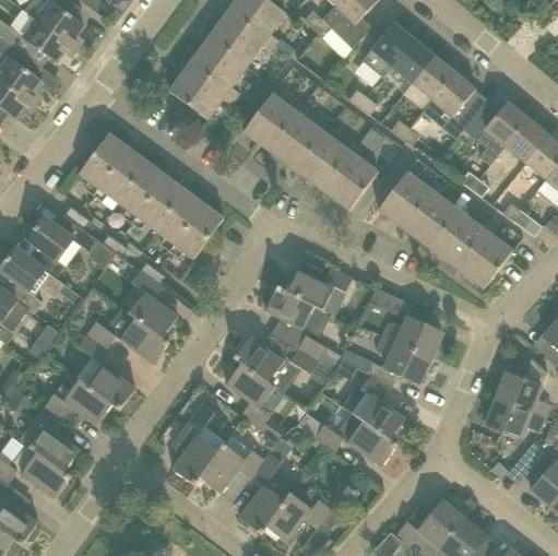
[(48,0),(36,18),(75,47),(80,42),(73,37),(82,24),(50,0),(48,0)]
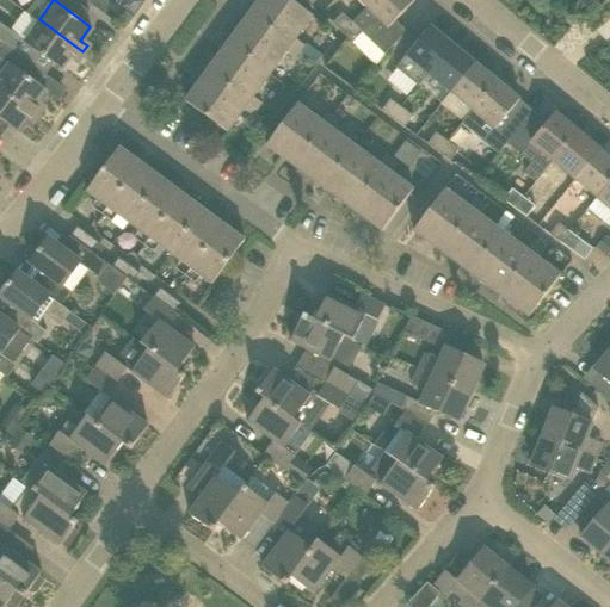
[(253,14),(299,49),(303,42),(295,36),(312,13),(294,0),(262,0),(263,1),(253,14)]
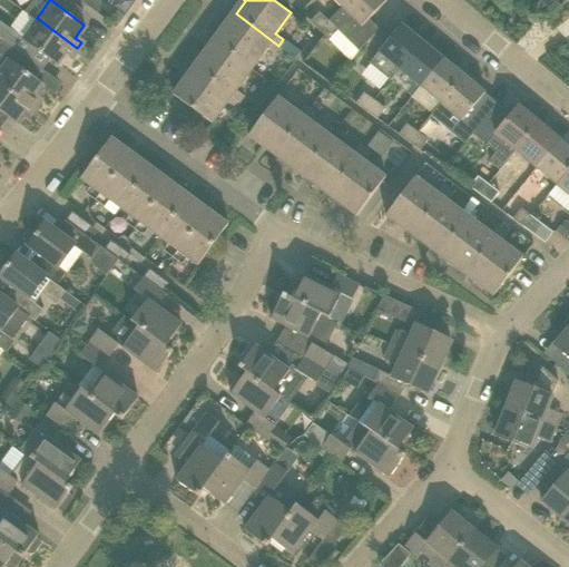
[(337,28),(341,32),(357,48),(379,27),(368,16),(383,0),(344,0),(341,5),(327,18),(319,28),(329,37),(337,28)]
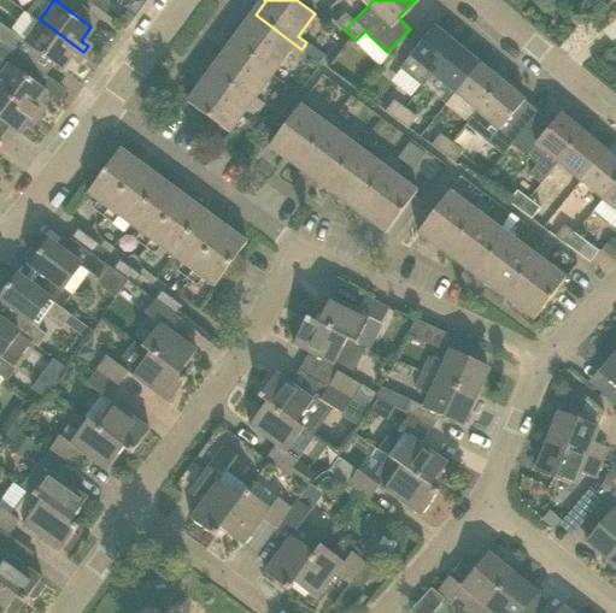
[(334,19),(345,30),(355,19),(345,10),(334,19)]
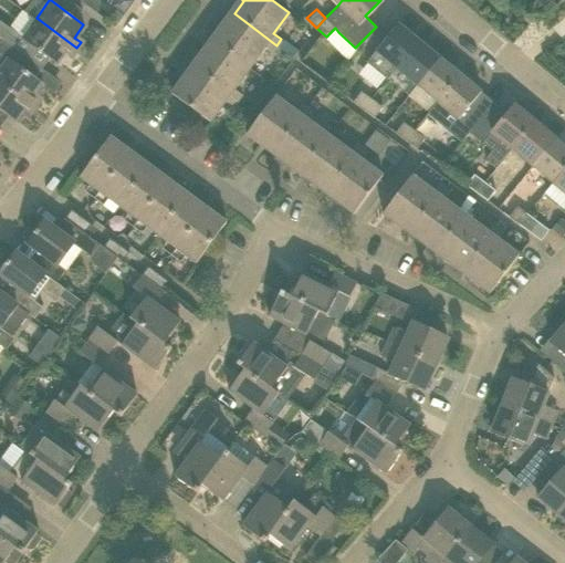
[(223,28),(215,40),(215,41),(250,66),(265,45),(272,51),(276,45),(234,13),(230,10),(219,24),(223,28)]
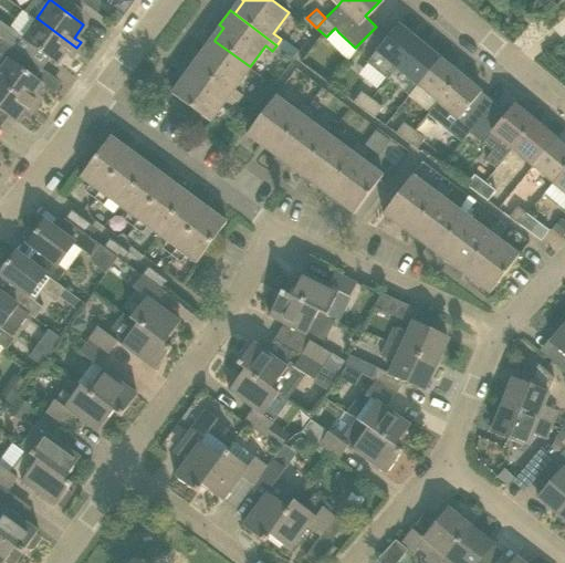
[(561,35),(564,31),(564,12),(550,25),(561,35)]
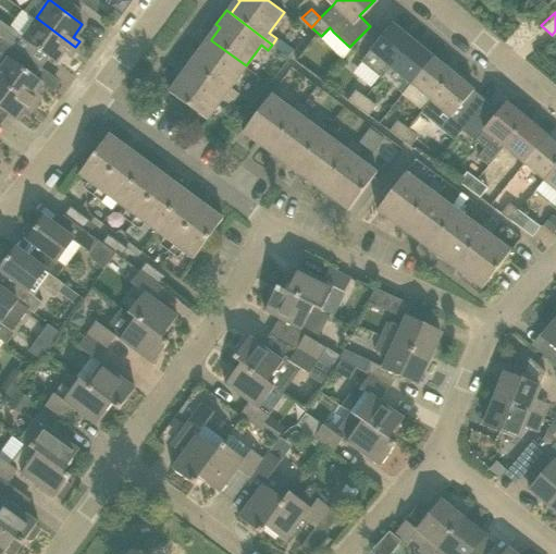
[(23,35),(9,25),(0,19),(0,34),(2,36),(36,61),(44,51),(56,61),(64,49),(70,53),(75,47),(36,17),(23,35)]
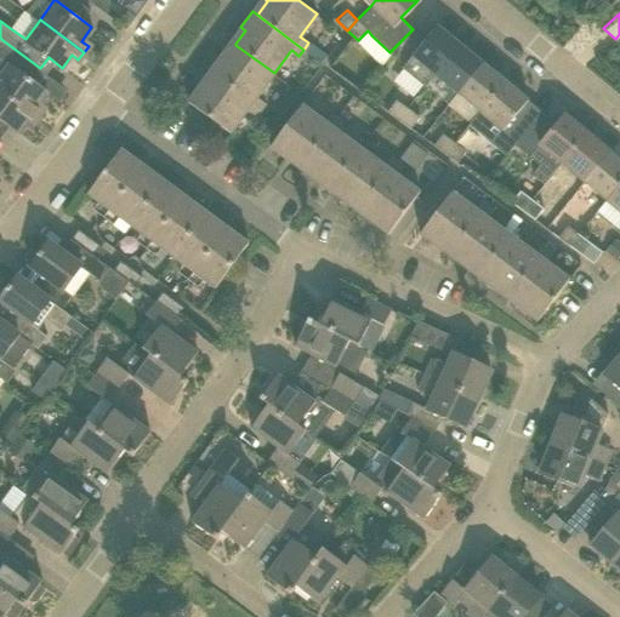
[(433,73),(434,73),(459,43),(436,23),(402,66),(424,84),(433,73)]
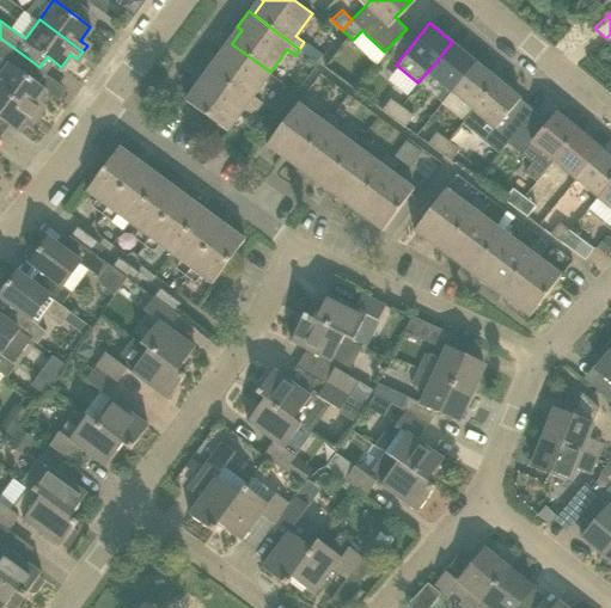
[(0,55),(8,61),(0,72),(0,85),(37,114),(42,108),(35,102),(46,88),(31,78),(40,67),(2,40),(0,42),(0,55)]
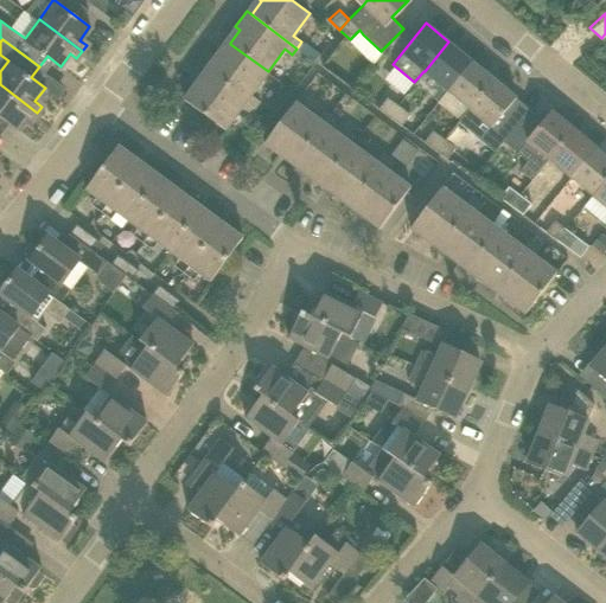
[(219,58),(210,72),(209,72),(254,106),(259,100),(252,94),(268,71),(230,44),(230,43),(225,39),(214,55),(219,58)]
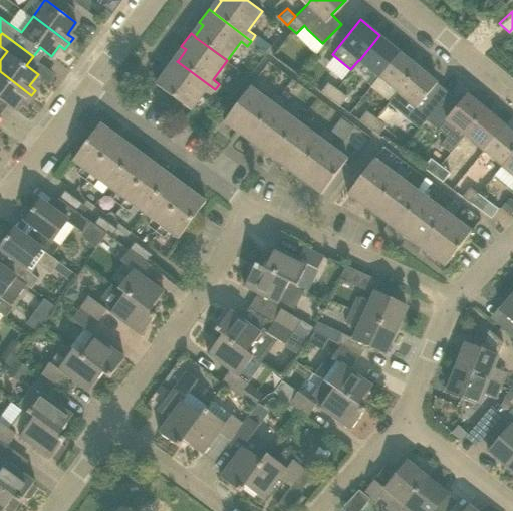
[(399,50),(379,35),(359,60),(377,75),(399,50)]
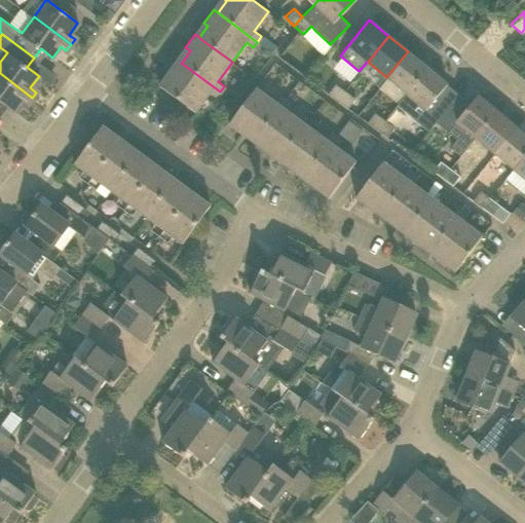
[(386,77),(406,94),(426,67),(408,51),(386,77)]
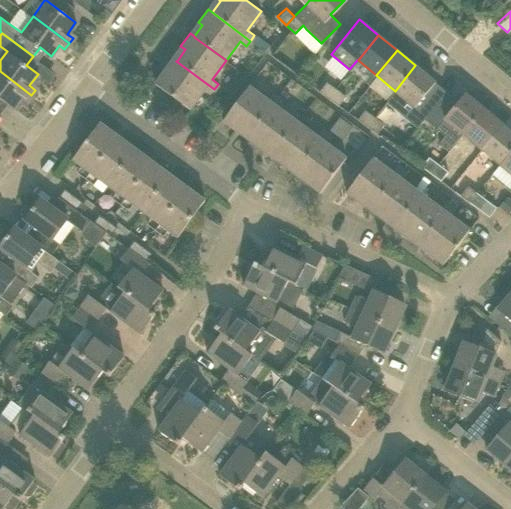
[(167,74),(159,85),(158,86),(190,109),(204,90),(210,94),(214,89),(176,61),(177,61),(172,57),(163,71),(167,74)]
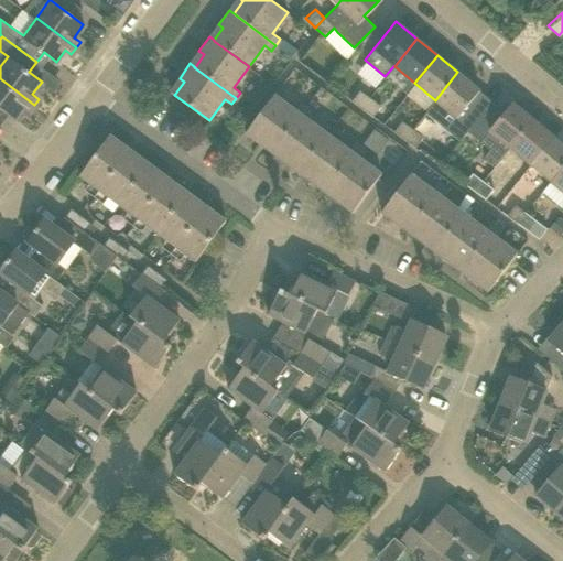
[(478,89),(457,72),(435,100),(456,117),(446,129),(459,140),(488,105),(475,94),(478,89)]
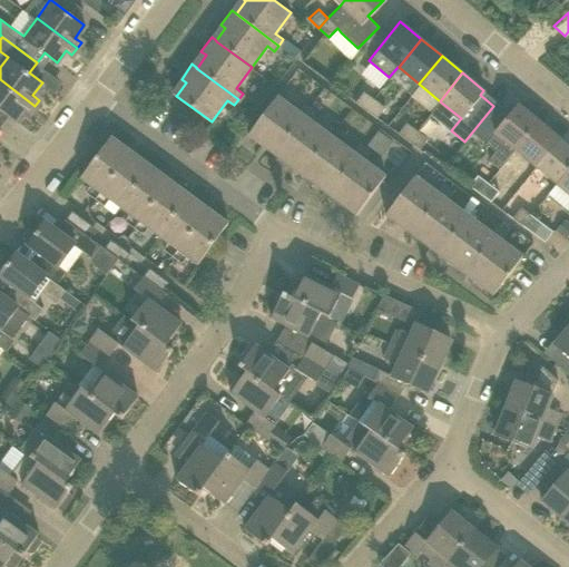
[(0,109),(15,119),(23,108),(30,113),(35,106),(0,79),(0,109)]
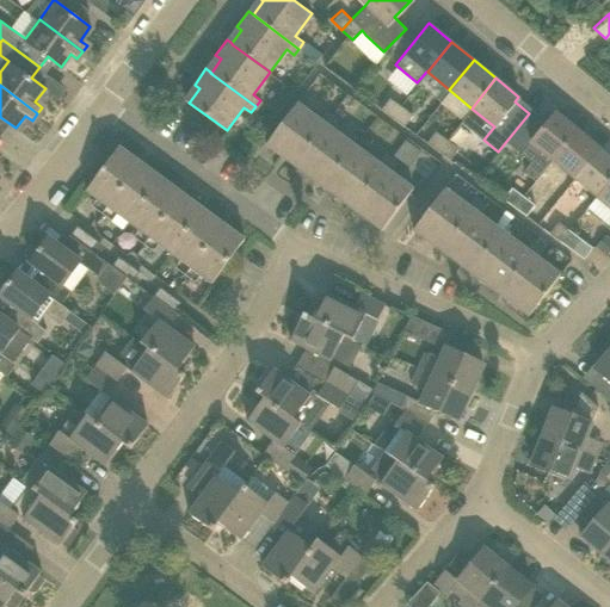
[(380,107),(392,116),(400,104),(388,95),(380,107)]
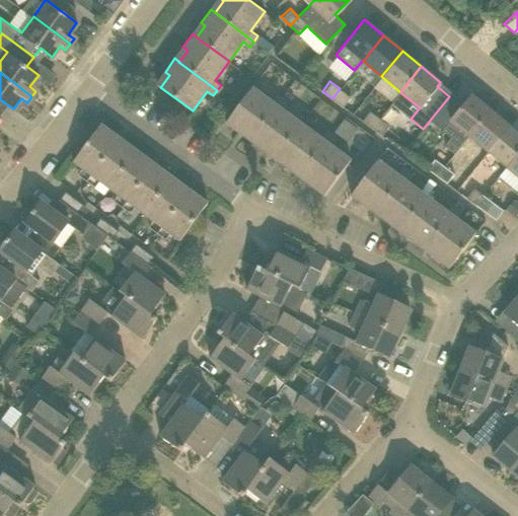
[(241,127),(252,135),(253,136),(282,96),(277,93),(272,100),(251,86),(225,122),(238,132),(241,127)]
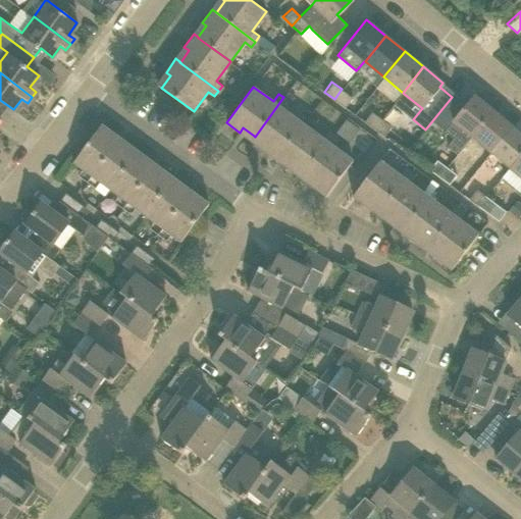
[(342,89),(334,99),(345,106),(352,96),(342,89)]
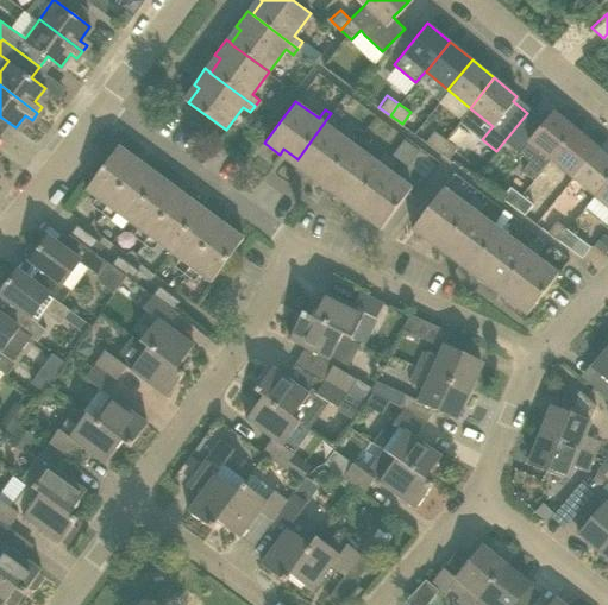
[(550,158),(575,128),(552,111),(519,151),(530,159),(522,169),(533,177),(550,158)]
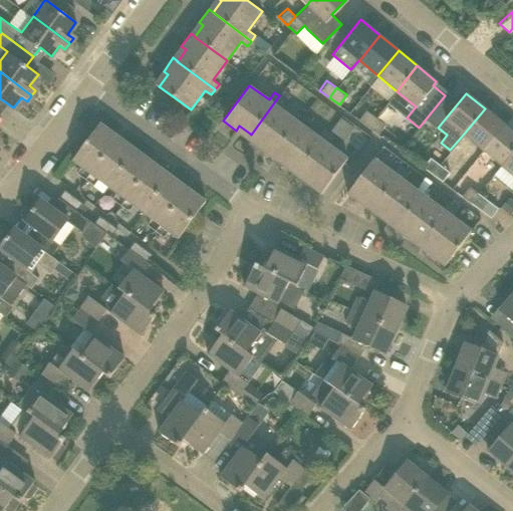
[(284,99),(279,95),(251,135),(250,134),(247,139),(260,148),(263,144),(274,152),(275,153),(298,120),(279,106),(284,99)]
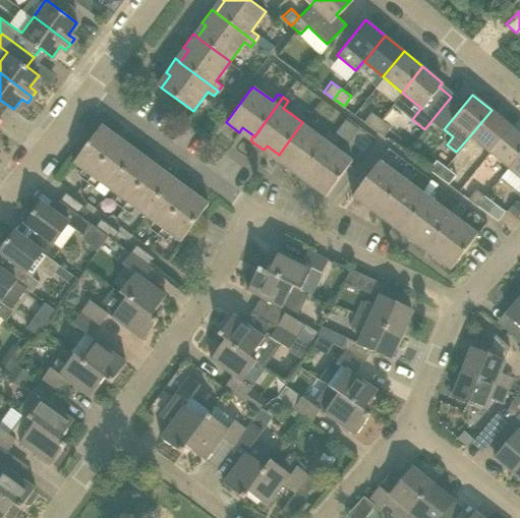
[(363,120),(372,127),(380,118),(370,110),(363,120)]
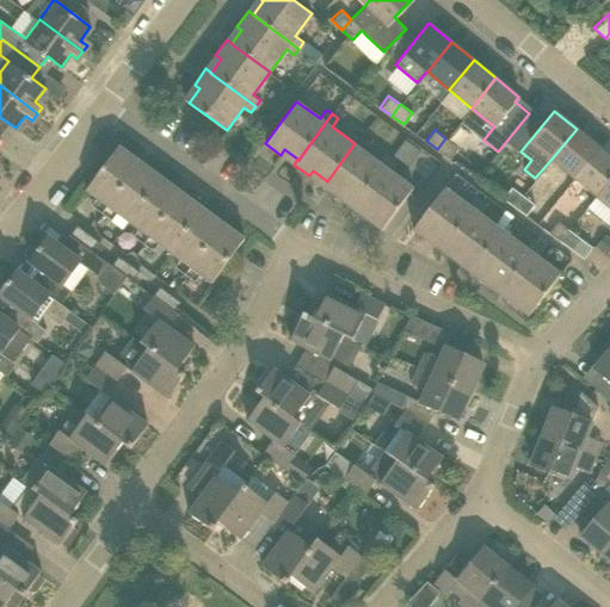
[(573,177),(598,147),(577,129),(552,159),(573,177)]
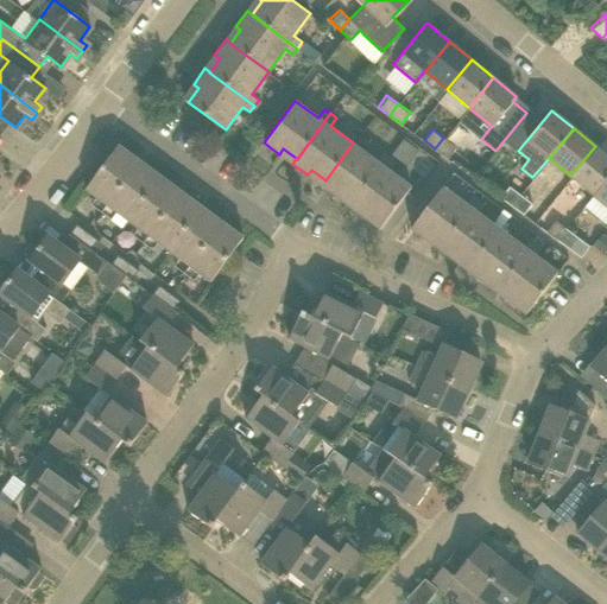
[(443,138),(435,148),(447,157),(455,146),(443,138)]
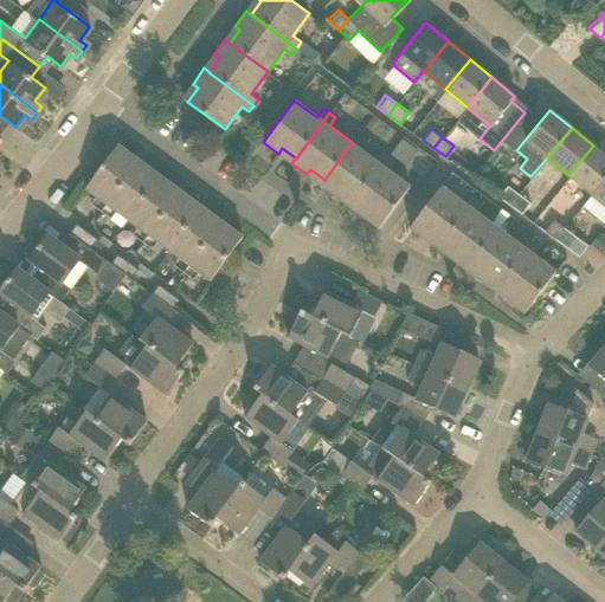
[(374,159),(352,142),(324,180),(323,179),(320,183),(335,195),(339,191),(352,200),(353,201),(386,155),(380,150),(374,159)]
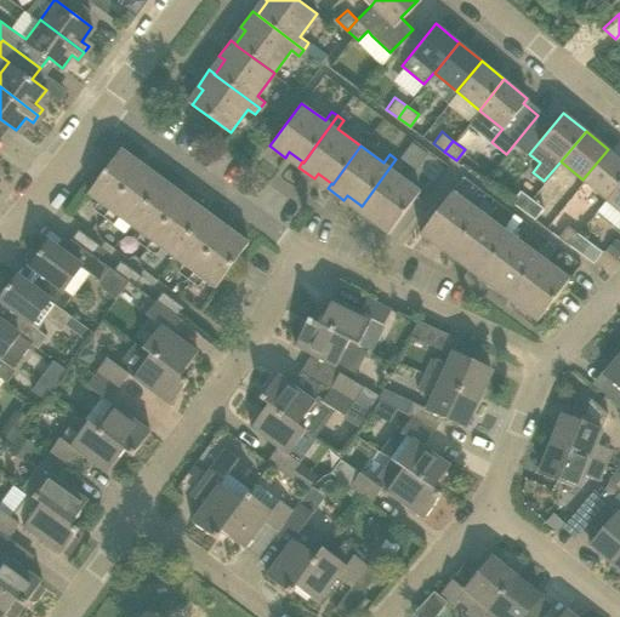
[(163,178),(137,160),(120,147),(87,192),(130,223),(163,178)]
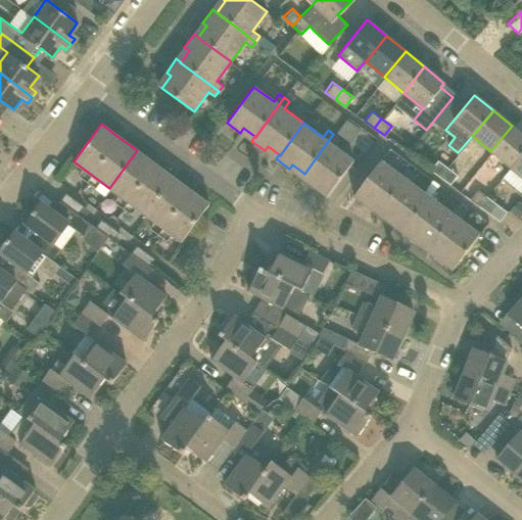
[(490,151),(510,168),(521,152),(521,134),(512,126),(490,151)]
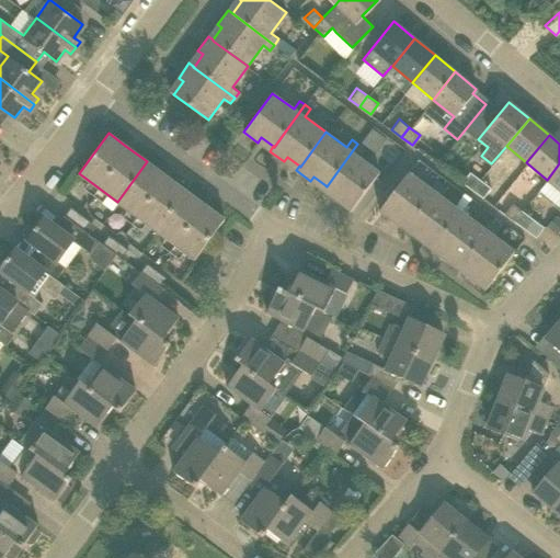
[(340,196),(353,206),(378,171),(357,156),(364,148),(357,144),(327,186),(326,185),(322,190),(336,201),(340,196)]
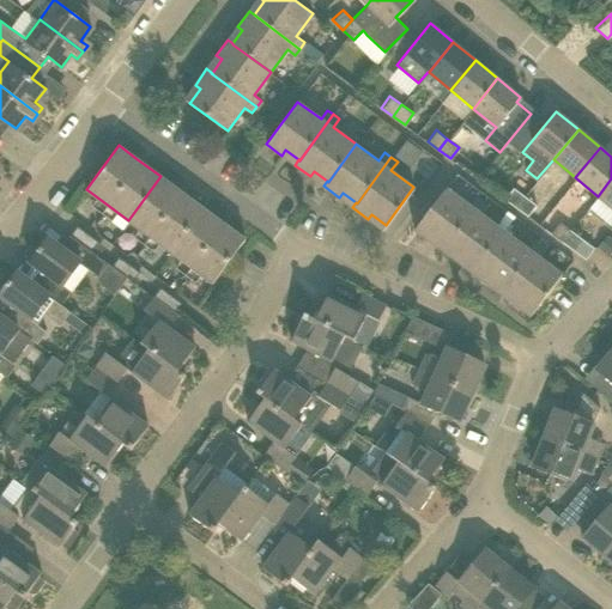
[(128,220),(169,251),(203,207),(161,176),(128,220)]
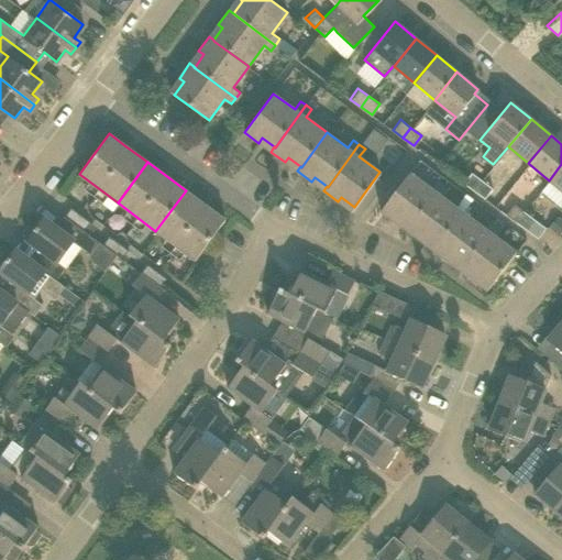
[(561,164),(549,180),(561,190),(561,164)]
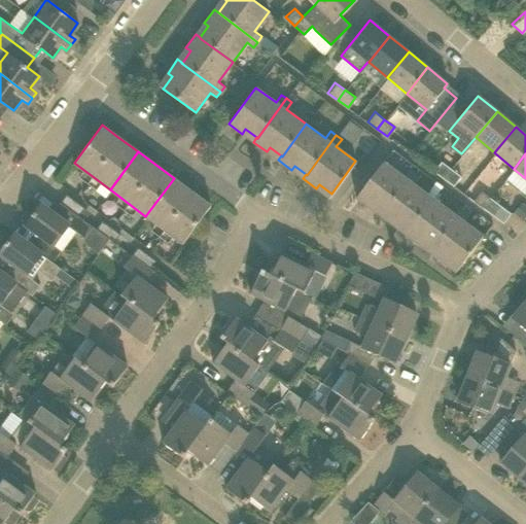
[(433,170),(443,178),(450,168),(441,161),(433,170)]
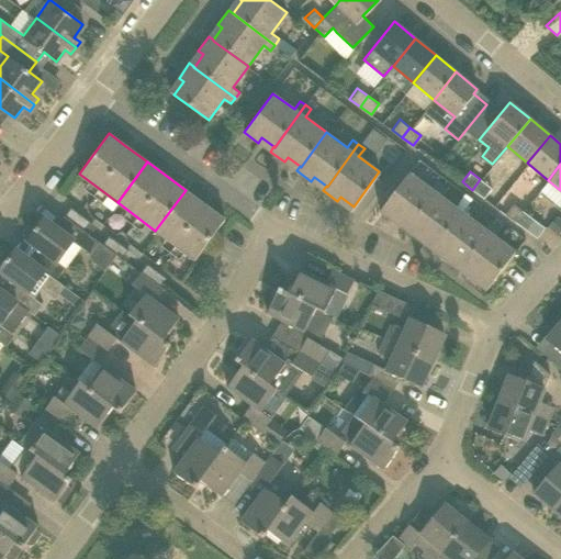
[(396,216),(408,225),(410,226),(440,185),(435,180),(429,188),(408,172),(384,203),(379,211),(393,221),(396,216)]
